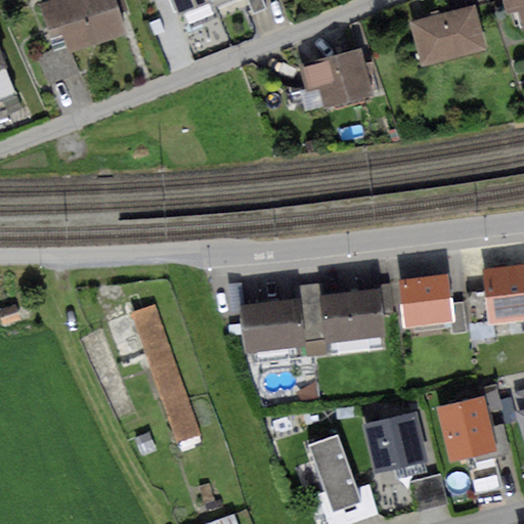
[(112,0),(59,0),(39,7),(49,39),(62,35),(67,48),(68,52),(123,34),(112,0)]
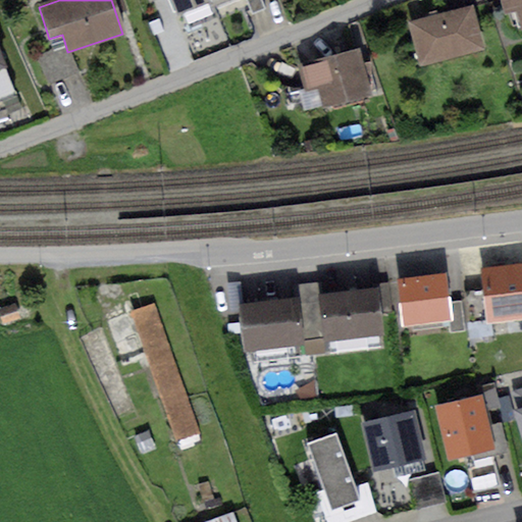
[(169,0),(174,13),(208,0),(169,0)]
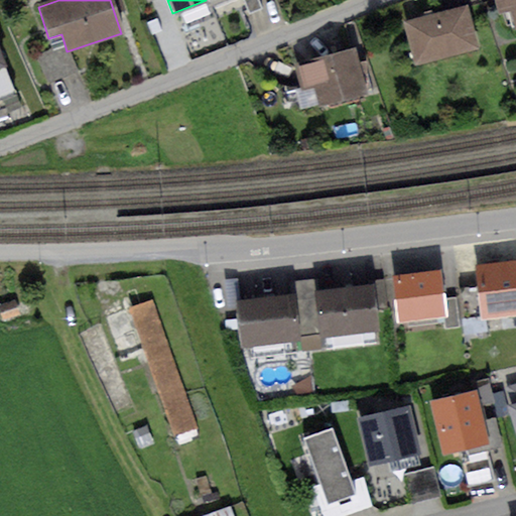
[(258,0),(246,0),(252,13),(262,9),(258,0)]
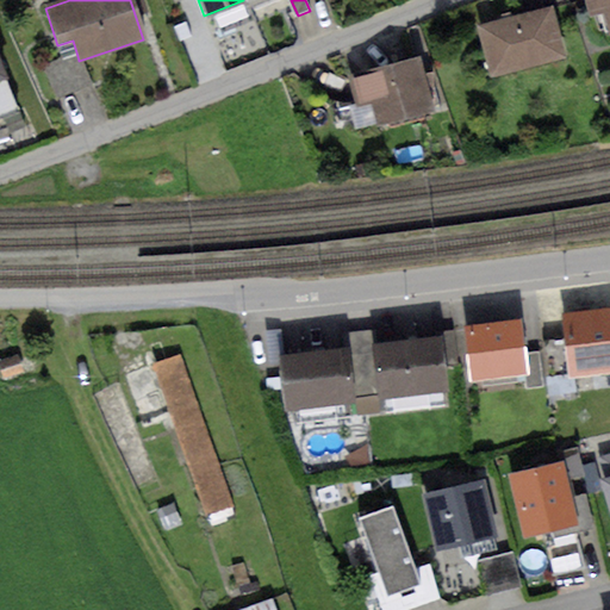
[(609,0),(583,0),(587,17),(603,13),(608,33),(609,32),(609,0)]
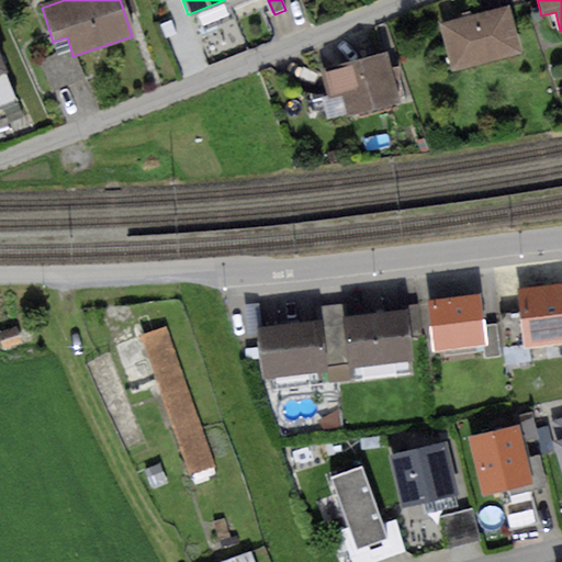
[(512,8),(441,22),(451,70),(520,56),(512,8)]
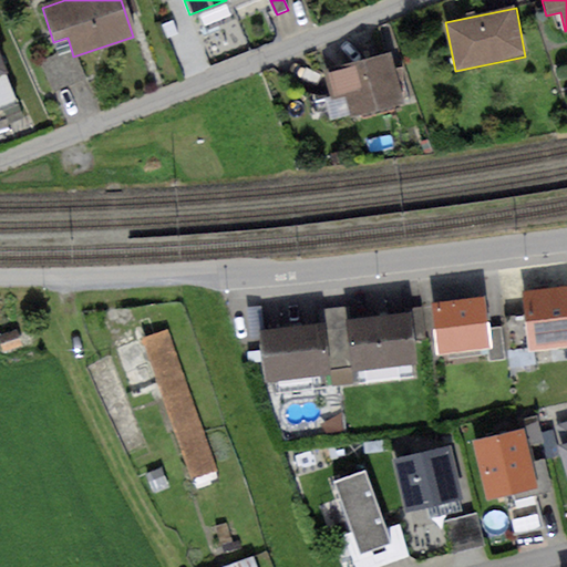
[(341,69),(322,73),(329,98),(344,93),(350,115),(403,103),(391,52),(340,64),(341,69)]
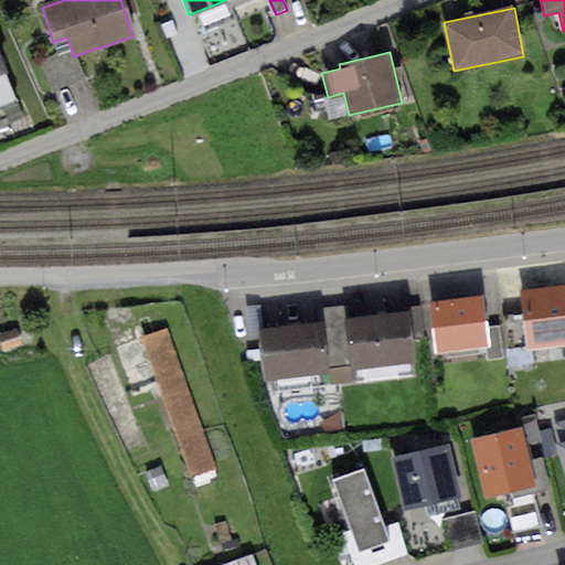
[(0,55),(0,110),(19,105),(0,55)]
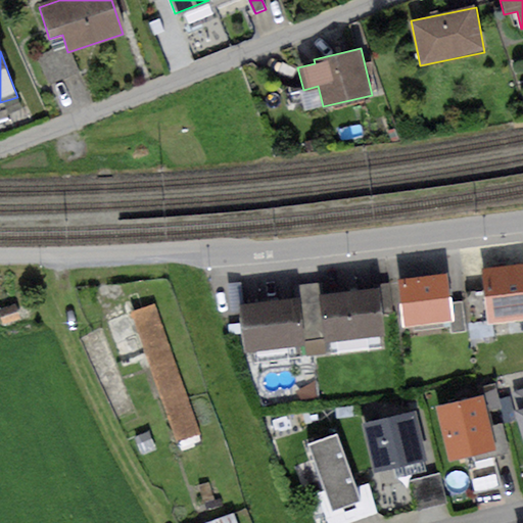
[(522,264),(481,270),(483,290),(487,322),(487,324),(522,319),(522,264)]
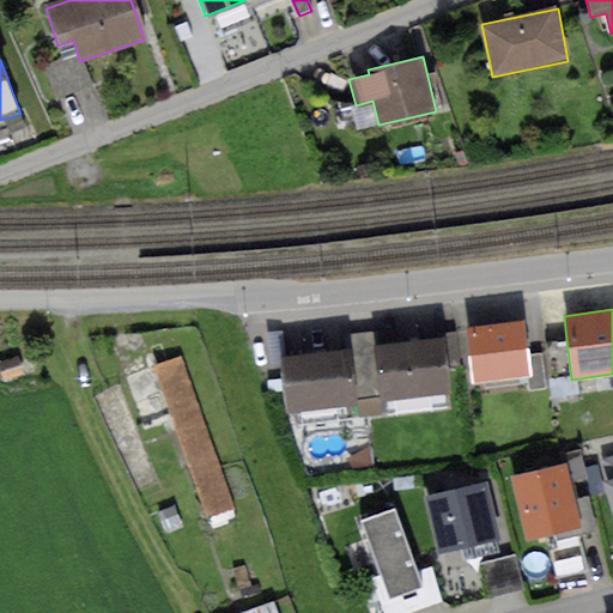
[(522,322),(466,329),(472,384),(529,378),(526,356),(522,322)]
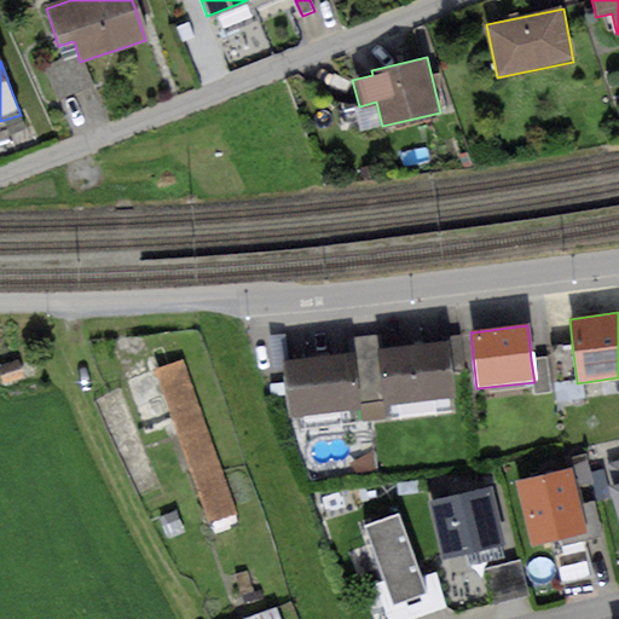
[(350,337),(351,353),(357,400),(383,397),(377,350),(375,335),(350,337)]
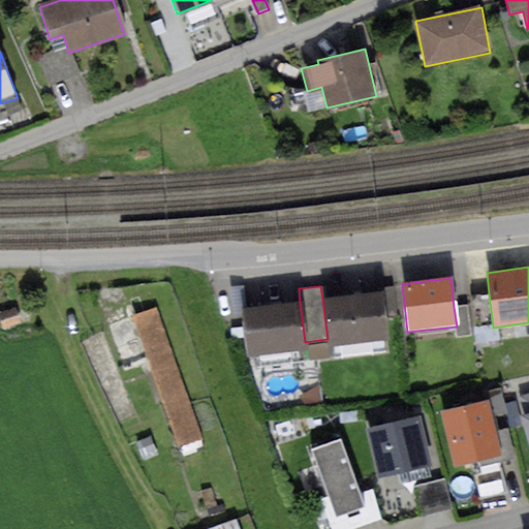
[(380,290),(322,299),(328,339),(329,344),(387,335),(380,290)]
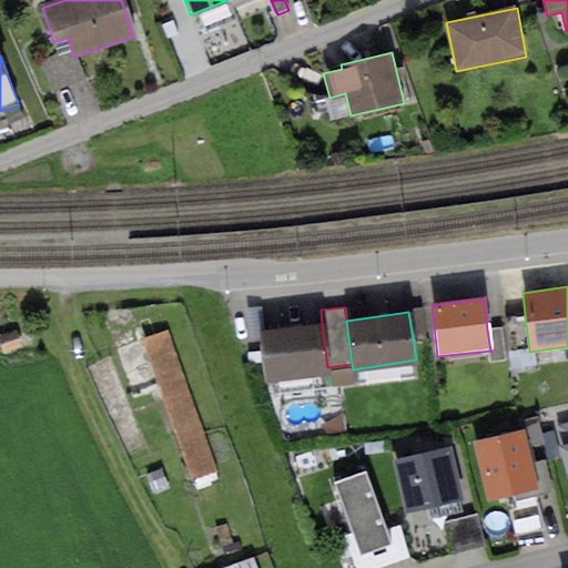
[(529,350),(525,315),(506,317),(510,352),(529,350)]
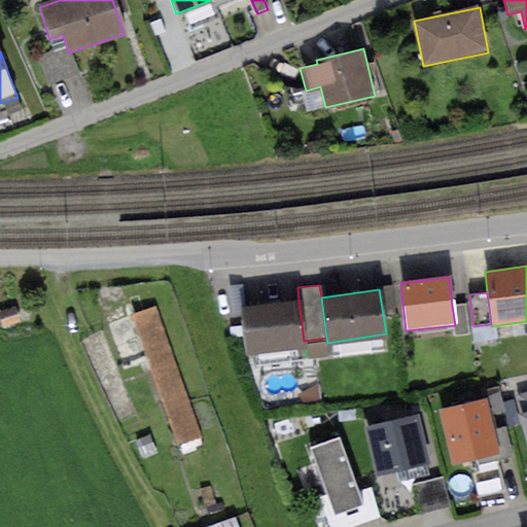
[(245,307),(239,308),(244,354),(305,346),(304,341),(299,301),(245,307)]
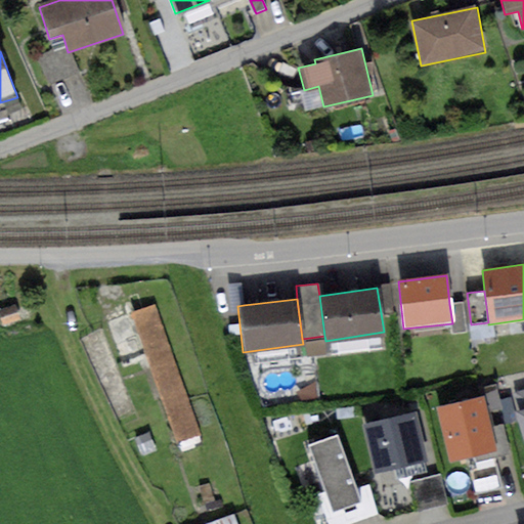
[(465,302),(449,304),(452,323),(453,336),(469,334),(465,302)]
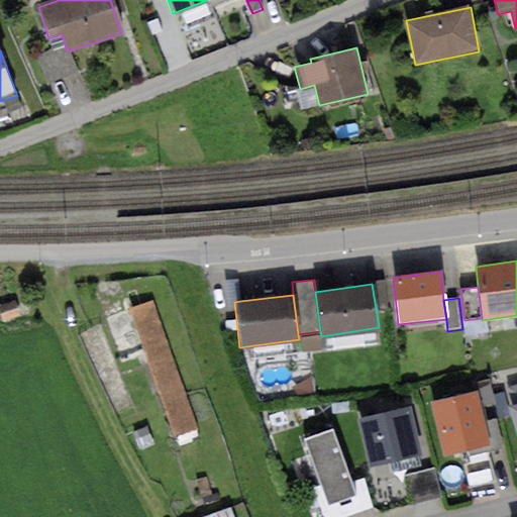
[(153,300),(130,309),(175,437),(198,430),(153,300)]
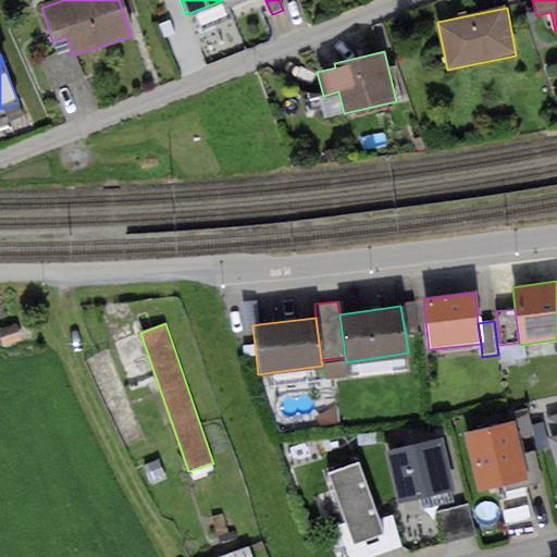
[(16,325),(0,330),(0,339),(2,347),(22,339),(16,325)]
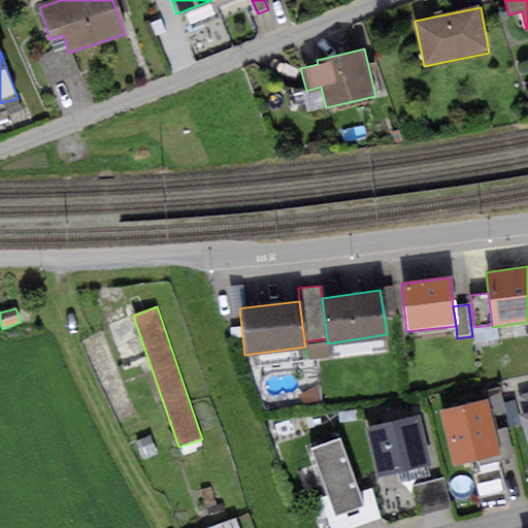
[(128,319),(102,328),(124,383),(146,373),(128,319)]
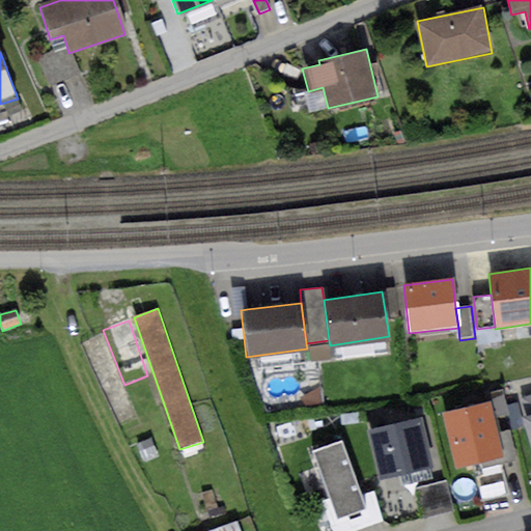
[(328,345),(309,347),(310,362),(329,360),(328,345)]
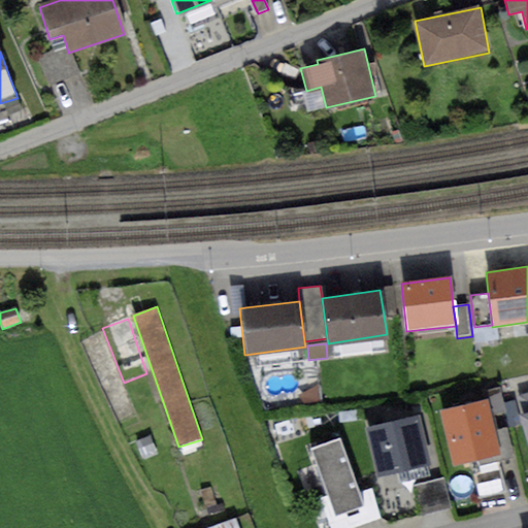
[(527,391),(517,395),(522,414),(527,411),(527,391)]
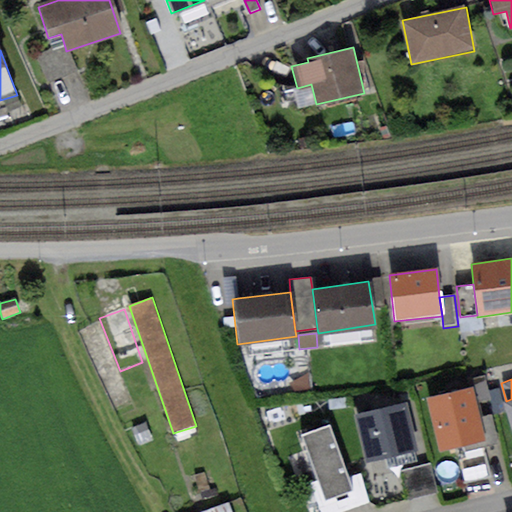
[(472,388),(426,399),(438,451),(484,440),(474,398),(472,388)]
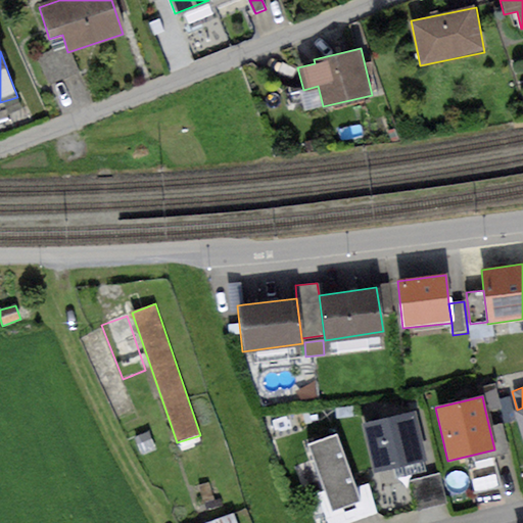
[(488,406),(484,407),(494,449),(496,457),(510,454),(504,423),(493,425),(488,406)]
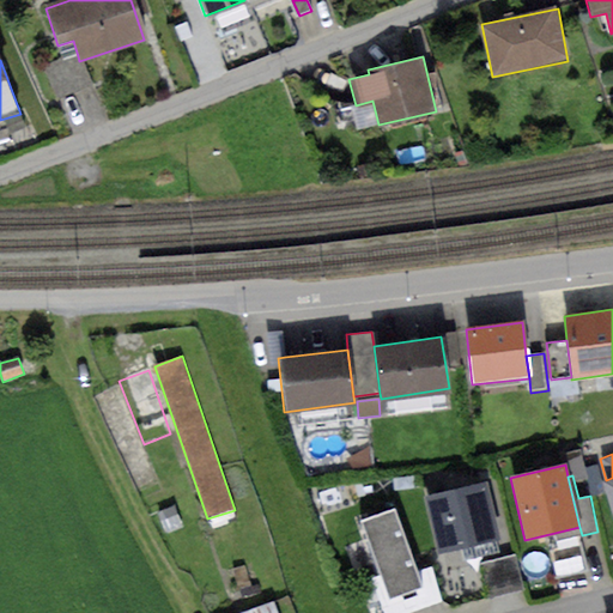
[(612,478),(606,480),(602,481),(612,515),(612,478)]
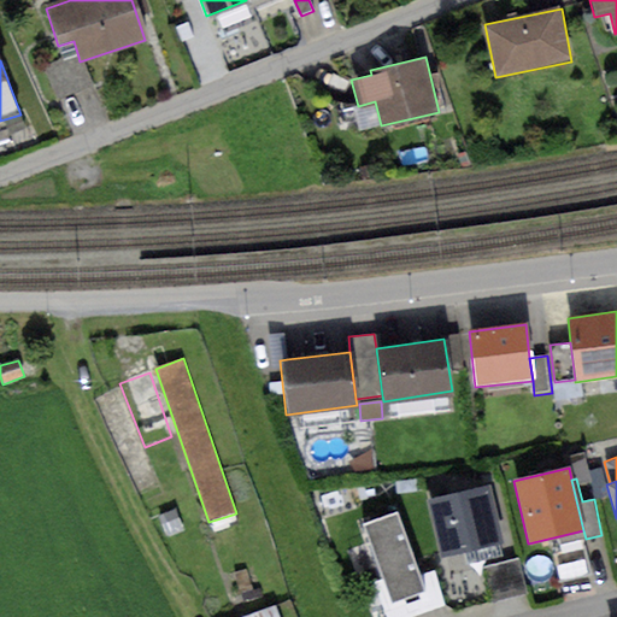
[(489,487),(428,501),(441,557),(503,542),(489,487)]
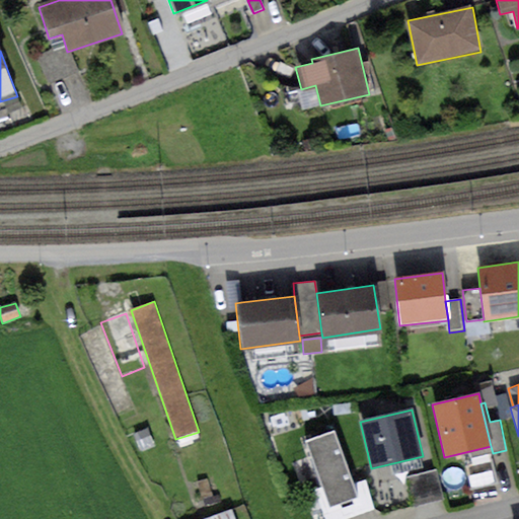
[(334,432),(306,442),(312,459),(291,466),(301,494),(314,489),(322,487),(329,508),(357,499),(352,485),(334,432)]
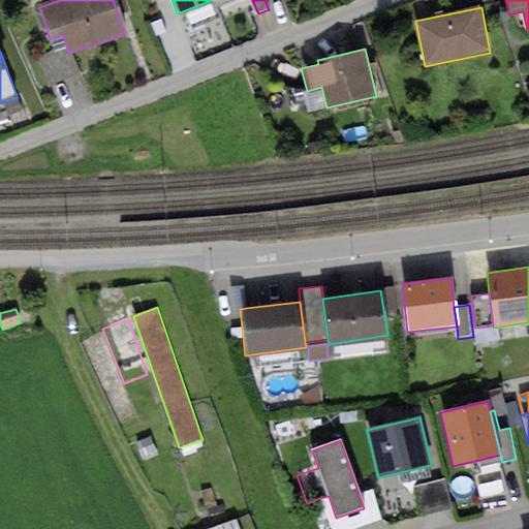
[(443,478),(412,488),(421,517),(452,507),(443,478)]
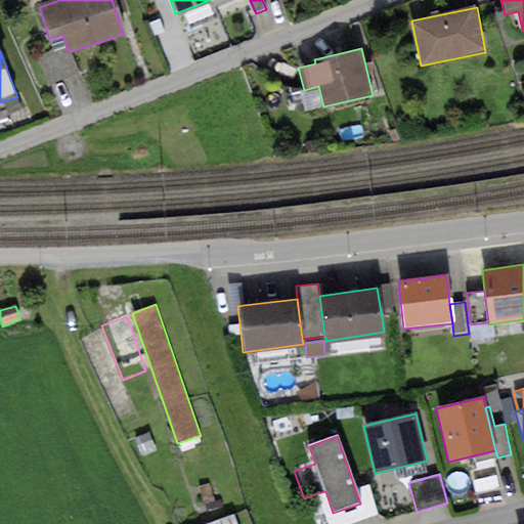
[(325,491),(317,493),(326,523),(352,523),(378,515),(367,485),(355,489),(360,504),(333,513),(325,491)]
